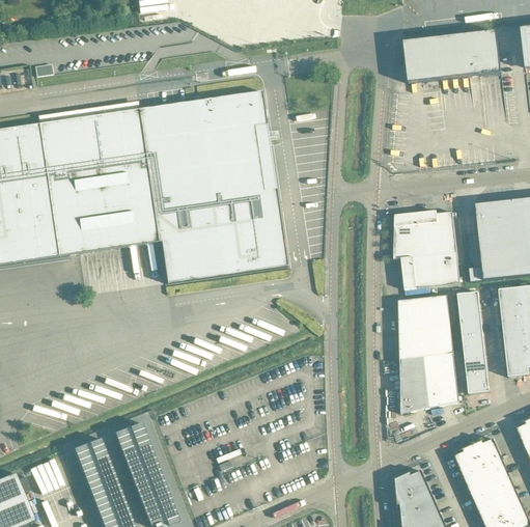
[(529,66),(529,25),(520,26),(525,67),(529,66)]
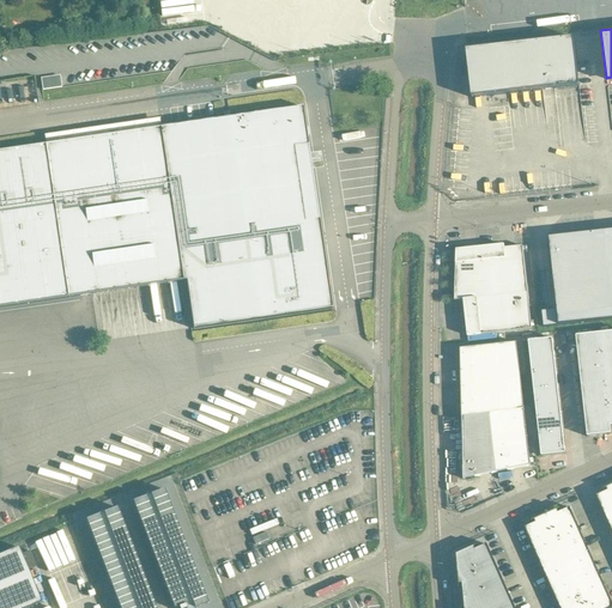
[(579,81),(573,34),(467,46),(466,46),(471,93),(579,81)]
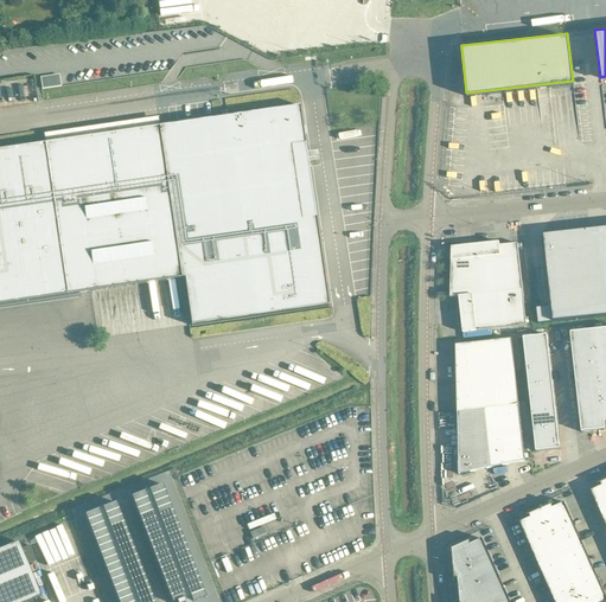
[(42,72),(44,84),(63,81),(61,69),(42,72)]
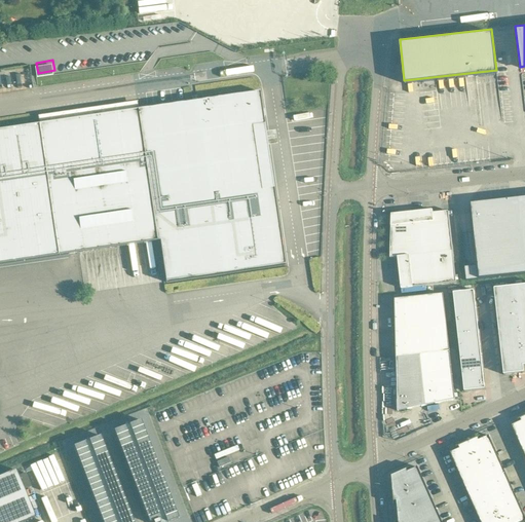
[(284,262),(259,88),(137,106),(137,107),(0,126),(0,260),(159,237),(165,280),(284,262)]
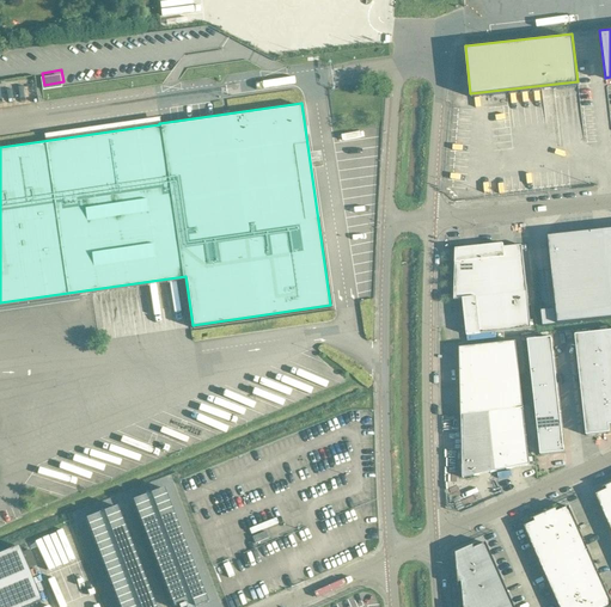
[(541,307),(542,323),(610,314),(610,226),(548,233),(556,305),(541,307)]
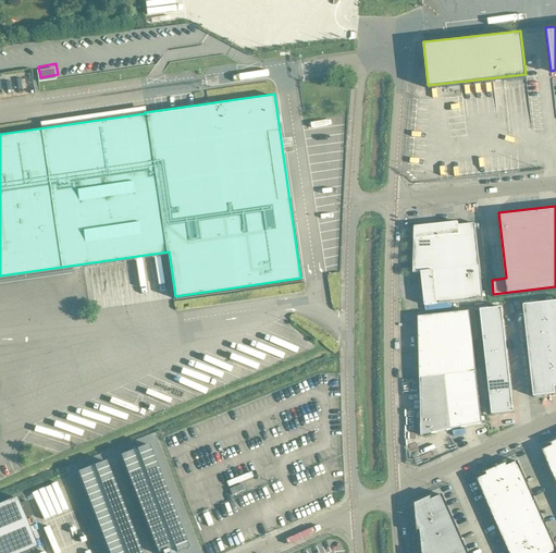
[(482,295),(473,220),(457,222),(457,219),(414,223),(412,270),(420,270),(423,302),(482,295)]
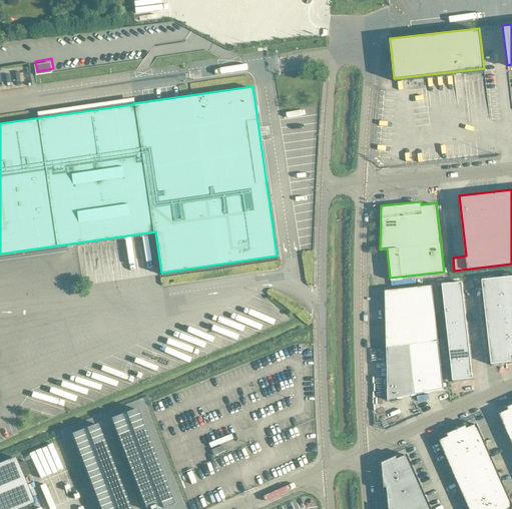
[(511,274),(481,278),(491,362),(511,360),(510,353),(511,353),(511,274)]
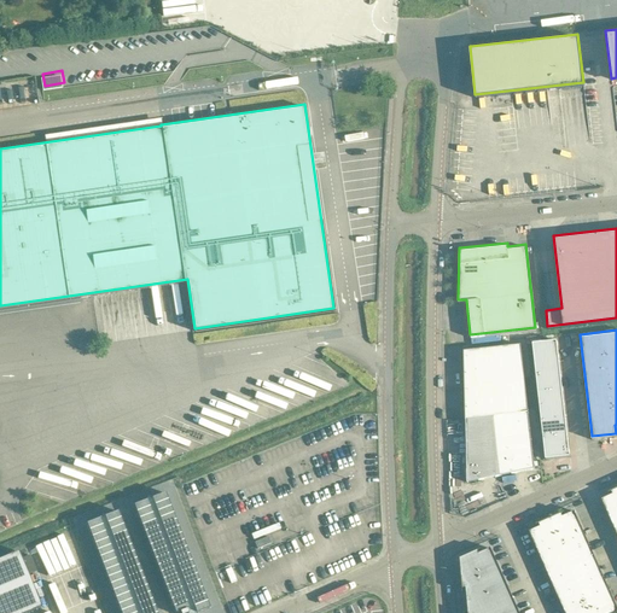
[(556,337),(533,339),(545,456),(569,453),(556,337)]
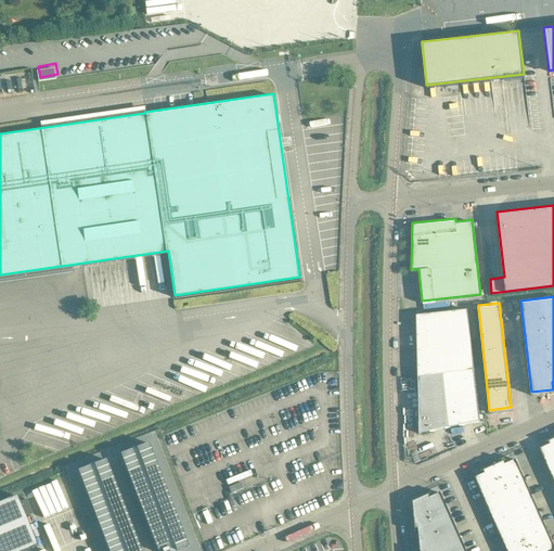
[(419,431),(479,419),(467,307),(416,312),(419,431)]
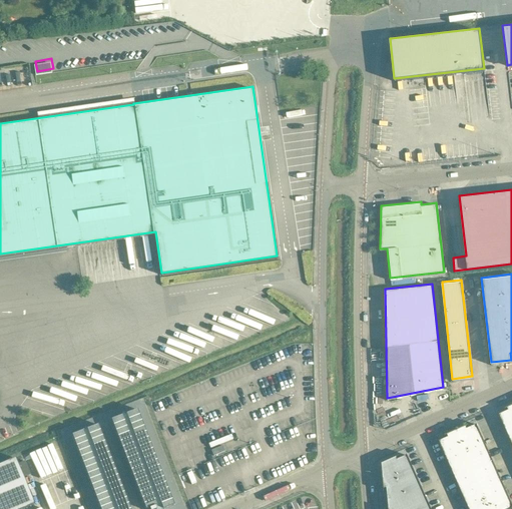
[(511,402),(504,406),(505,406),(507,405),(508,408),(498,412),(511,442),(511,402)]
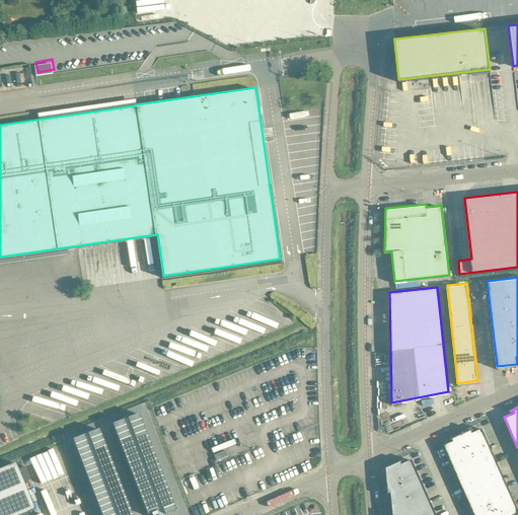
[(127,416),(112,421),(146,512),(150,511),(151,514),(157,512),(158,514),(164,512),(175,507),(138,411),(127,416)]
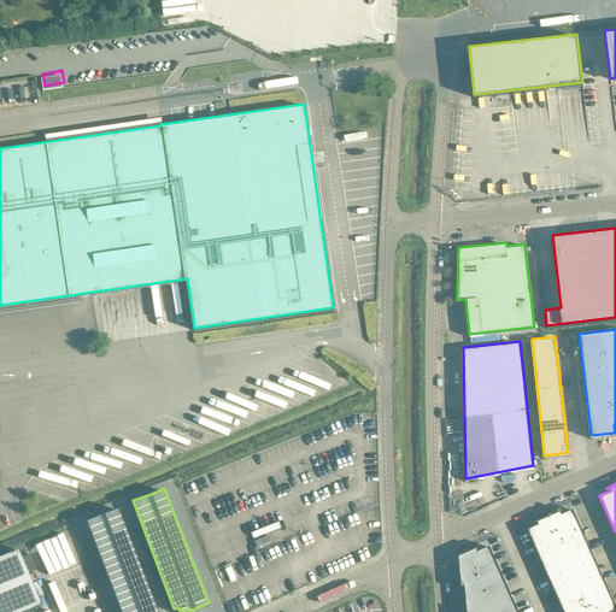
[(99,513),(86,519),(121,611),(157,611),(117,506),(99,513)]
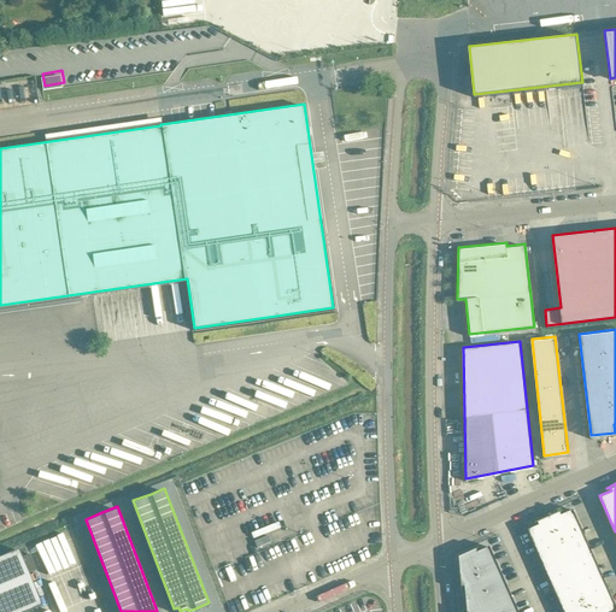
[(605,611),(615,607),(615,604),(573,507),(562,512),(561,508),(563,508),(563,507),(534,519),(535,521),(538,519),(539,522),(527,527),(564,611),(605,611)]
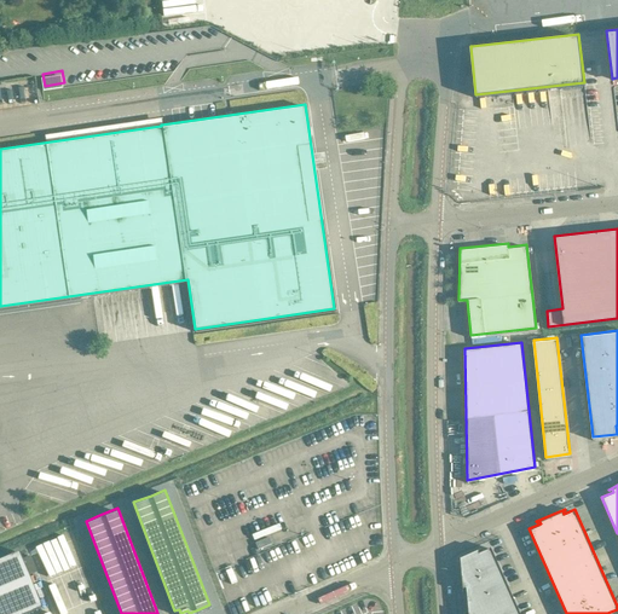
[(254,539),(256,545),(270,540),(267,533),(254,539)]
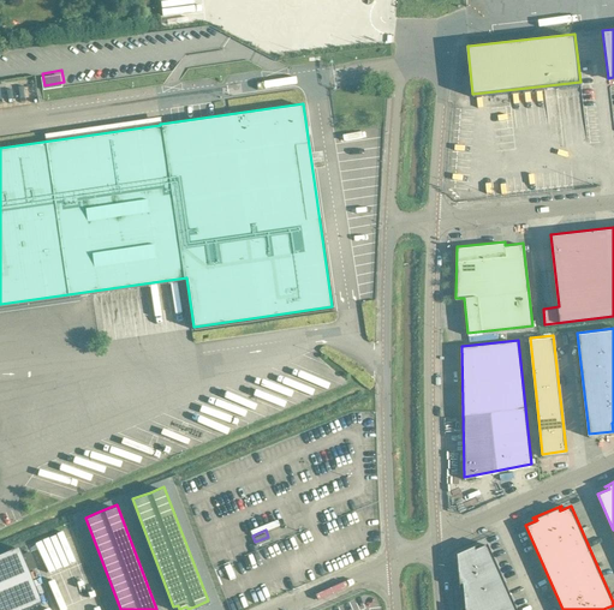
[(518,609),(488,542),(477,546),(476,544),(478,543),(477,543),(457,551),(459,585),(460,585),(460,582),(463,582),(465,609),(463,609),(463,606),(462,606),(462,609),(518,609)]
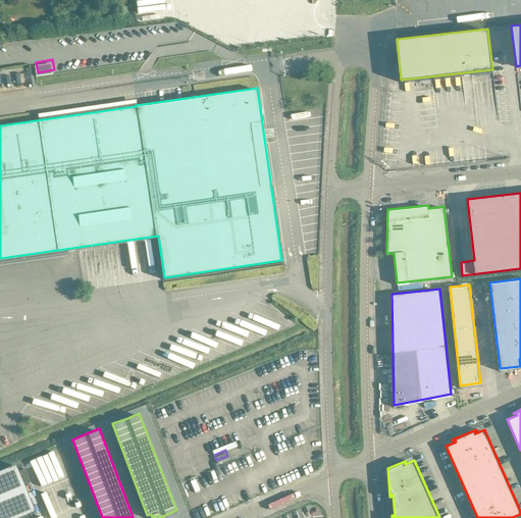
[(0,517),(13,517),(35,510),(15,463),(0,469),(0,517)]
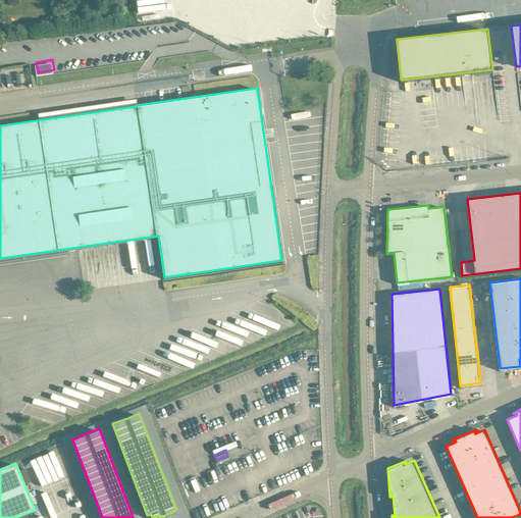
[(24,465),(17,468),(23,481),(30,479),(24,465)]
